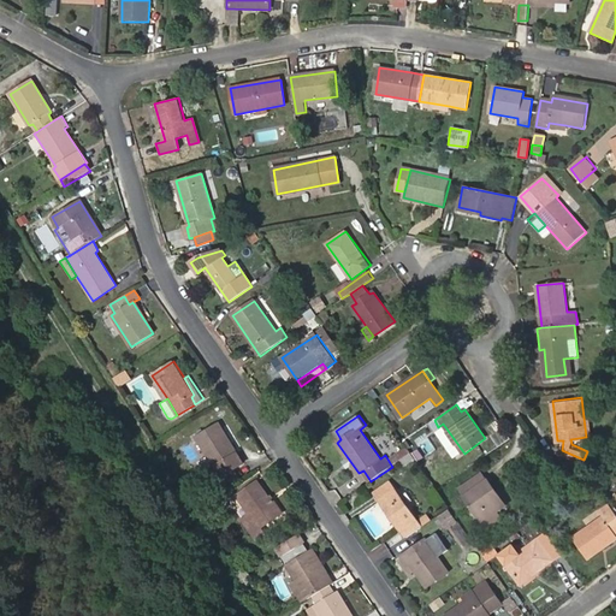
[(242,454),(240,455),(219,422),(196,437),(214,467),(212,469),(223,489),(243,477),(236,466),(244,461),(243,458),(244,457),(242,454)]
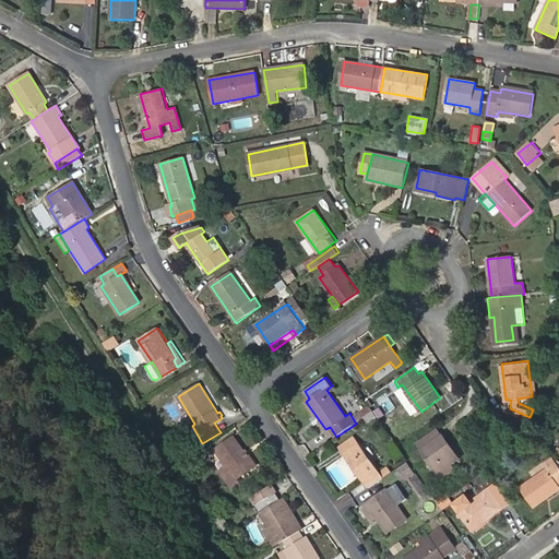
[(373,412),(370,406),(353,418),(356,424),(373,412)]
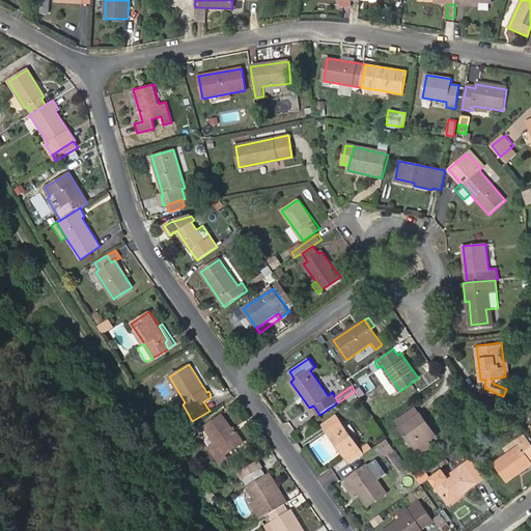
[(432,447),(427,440),(431,437),(425,427),(428,424),(416,407),(395,421),(420,455),(432,447)]
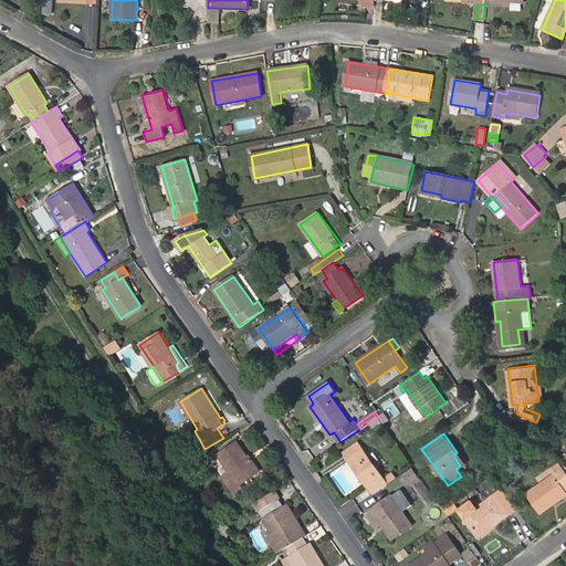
[(241,484),(258,472),(248,457),(238,442),(218,456),(229,472),(222,477),(236,498),(244,491),(241,484)]
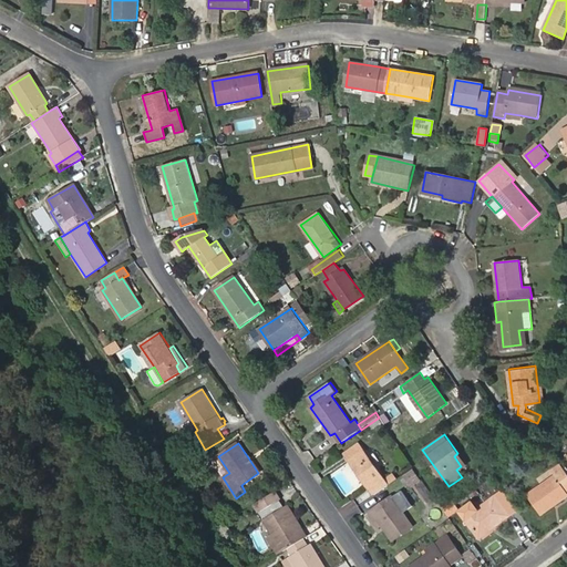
[(360,444),(347,453),(351,460),(364,450),(360,444)]
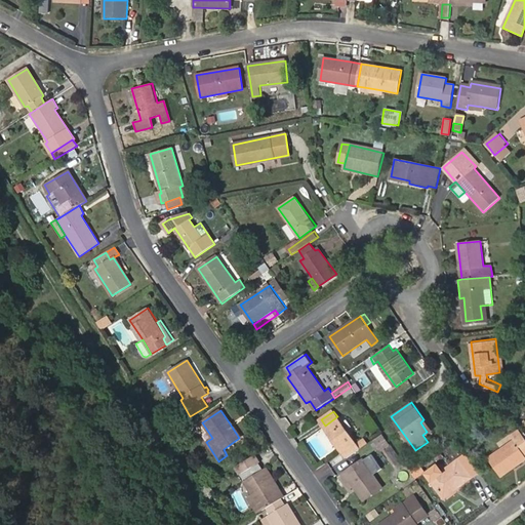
[(347,457),(360,449),(337,416),(325,426),(347,457)]
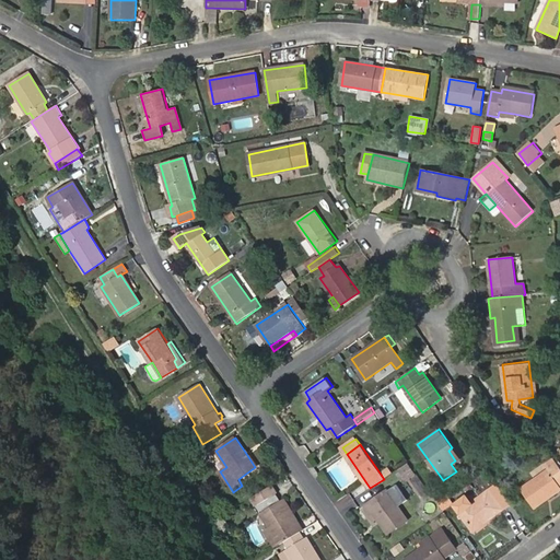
[(455,461),(459,457),(452,447),(448,451),(455,461)]
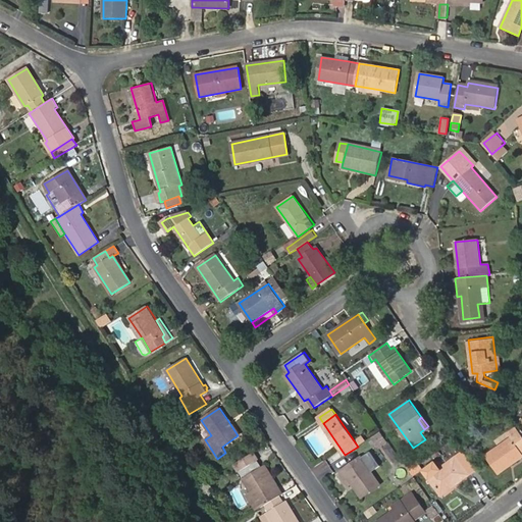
[(238,435),(241,433),(231,419),(228,421),(238,435)]
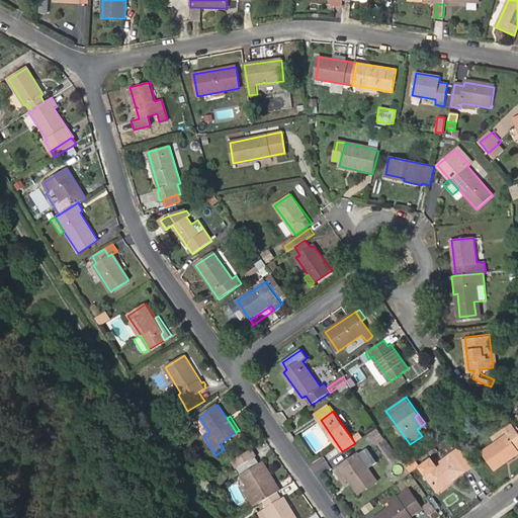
[(170,439),(182,432),(174,419),(162,426),(170,439)]
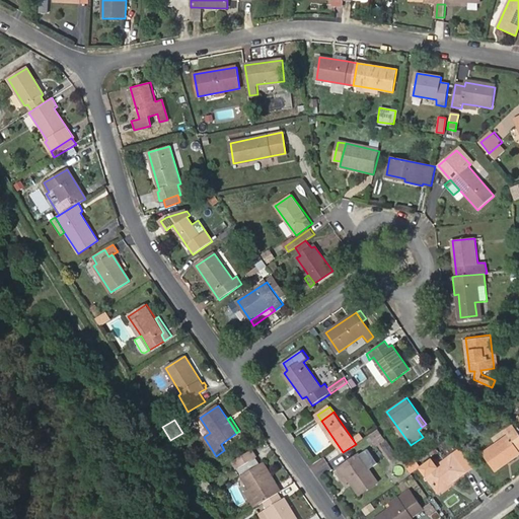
[(515,425),(504,432),(507,437),(518,430),(515,425)]
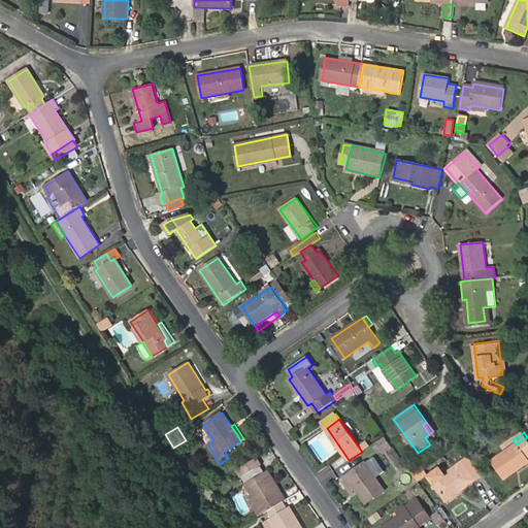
[(387,450),(394,446),(386,435),(380,439),(387,450)]
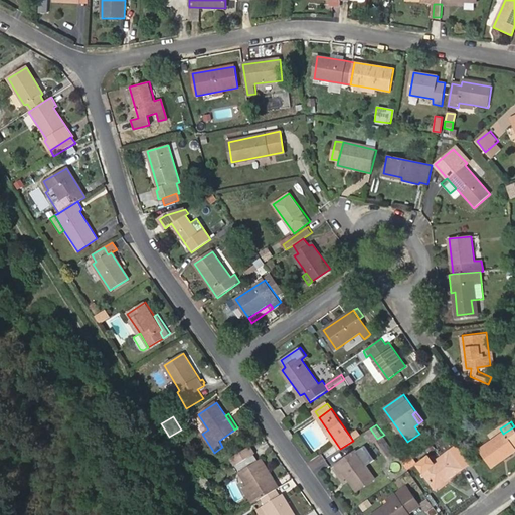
[(514,450),(512,447),(514,445),(514,427),(514,426),(503,434),(481,449),(492,465),(514,450)]
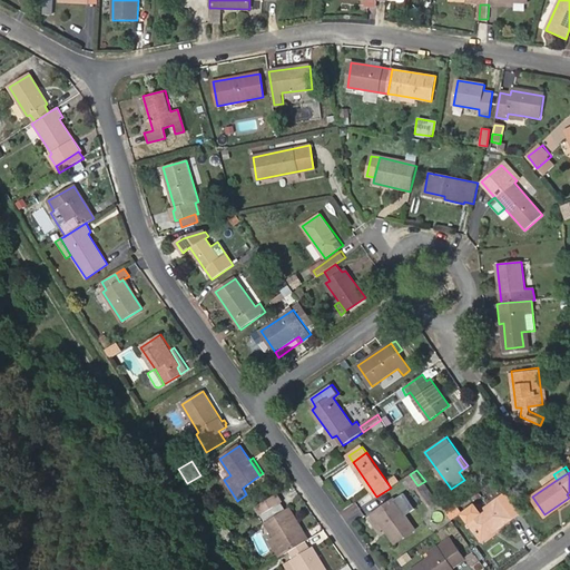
[(277,493),(256,507),(261,513),(282,501),(277,493)]
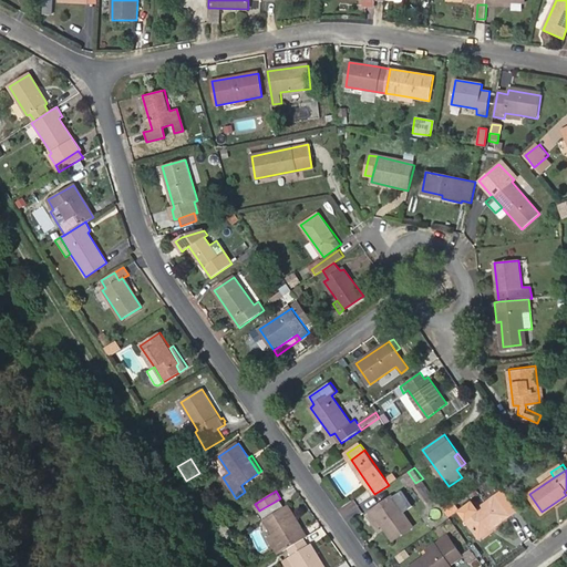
[(414,526),(403,512),(411,506),(401,492),(393,496),(392,495),(363,514),(370,524),(379,518),(393,539),(414,526)]
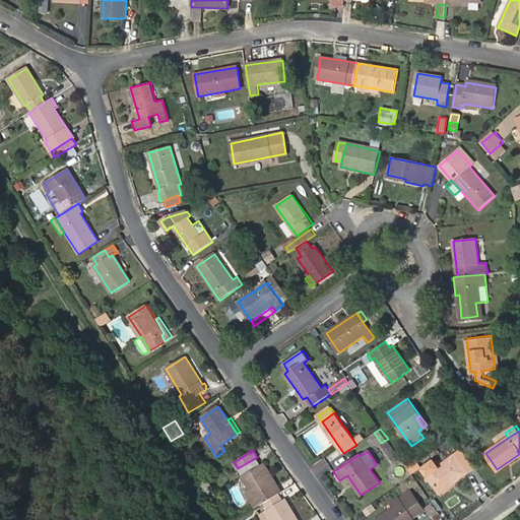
[(452,481),(454,483),(477,467),(465,451),(441,468),(436,461),(425,468),(440,491),(452,481)]
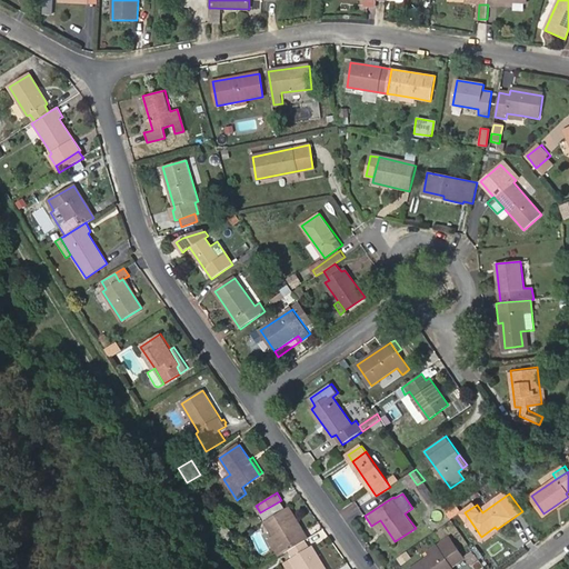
[(281,500),(260,512),(266,521),(287,509),(281,500)]
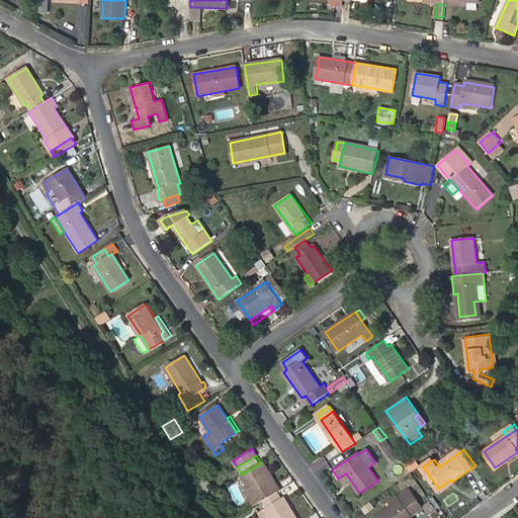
[(406,461),(411,467),(418,462),(413,456),(406,461)]
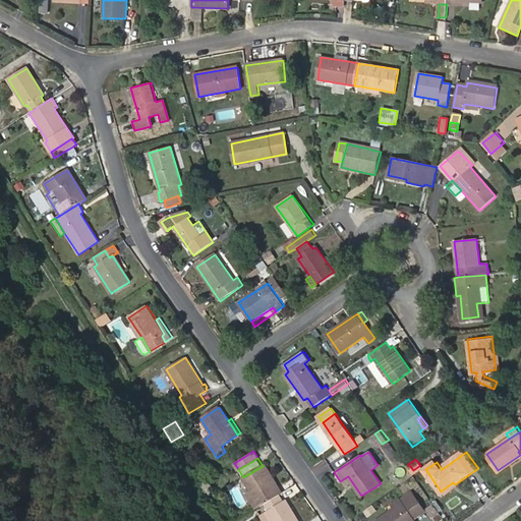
[(277,484),(275,485),(263,466),(243,477),(261,506),(265,503),(279,494),(282,491),(277,484)]
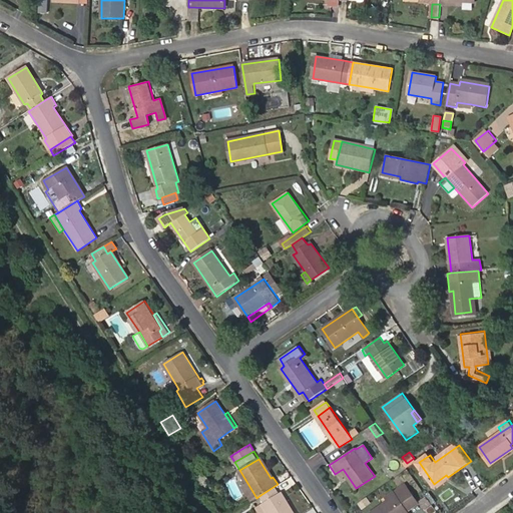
[(434,484),(436,486),(448,477),(446,475),(434,484)]
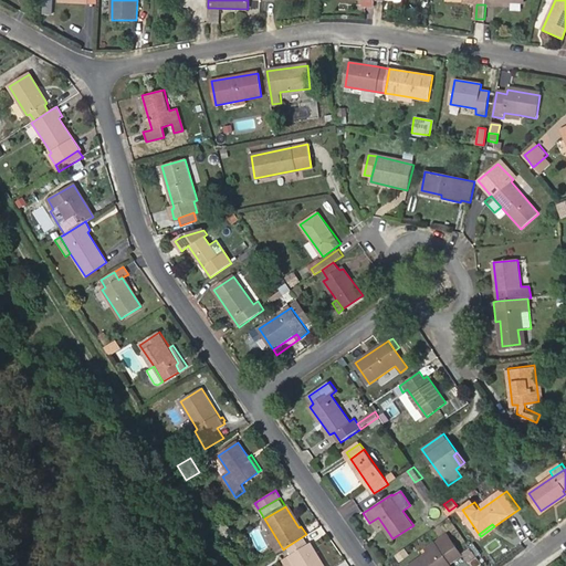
[(450,565),(449,563),(441,553),(453,544),(447,535),(435,543),(437,547),(428,553),(408,565),(450,565)]
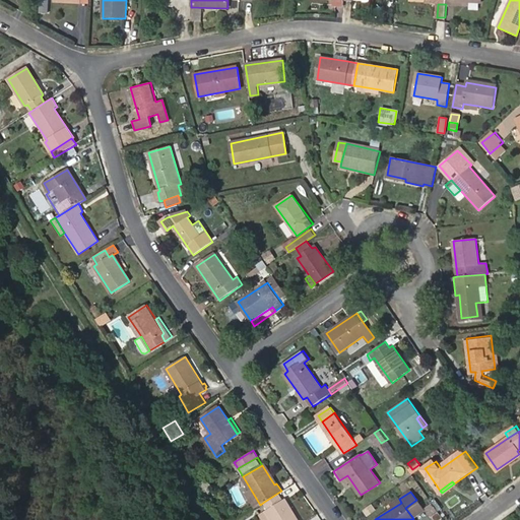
[(299,519),(286,499),(283,501),(278,493),(264,502),(268,509),(266,511),(271,519),(299,519)]
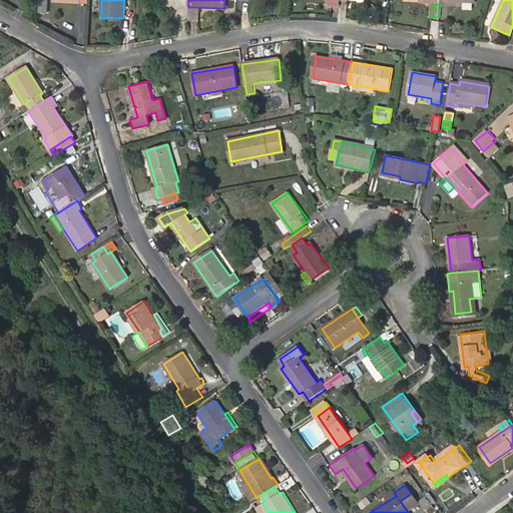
[(394,492),(386,498),(388,501),(396,496),(394,492)]
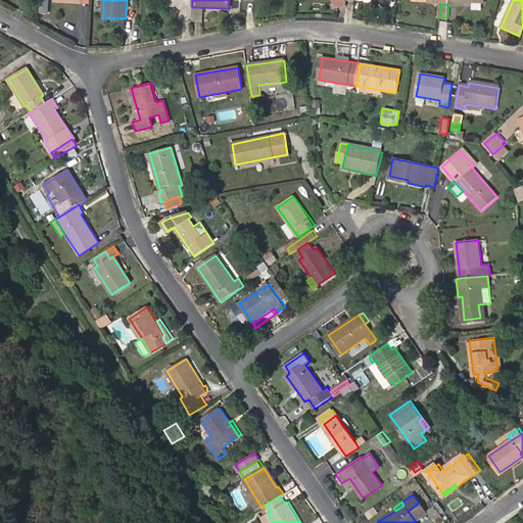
[(415,520),(426,513),(419,503),(408,511),(415,520)]
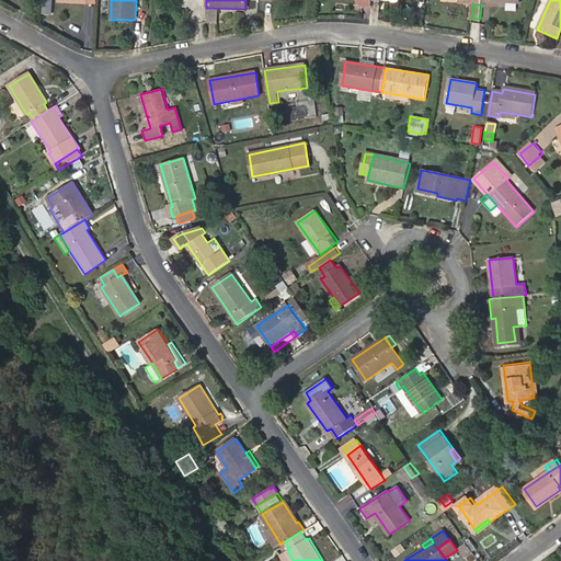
[(281,554),(284,560),(293,560),(287,551),(281,554)]
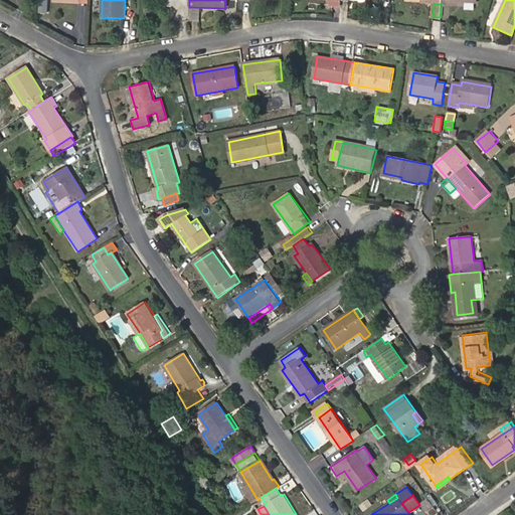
[(428,514),(436,514),(439,513),(434,506),(426,511),(428,514)]
